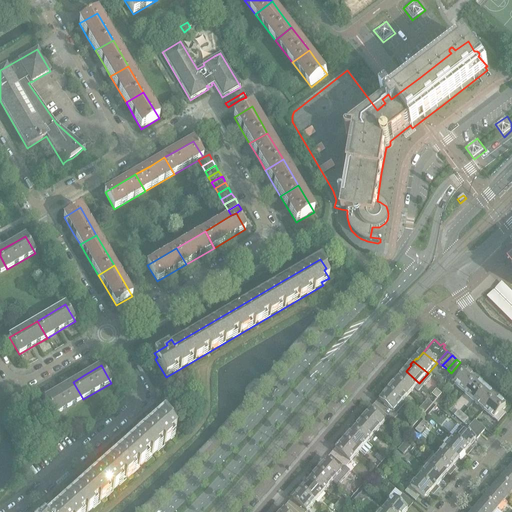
[(464,394),(477,379),(474,377),(473,378),(466,371),(462,367),(450,381),(448,386),(453,387),(454,385),(464,394)]
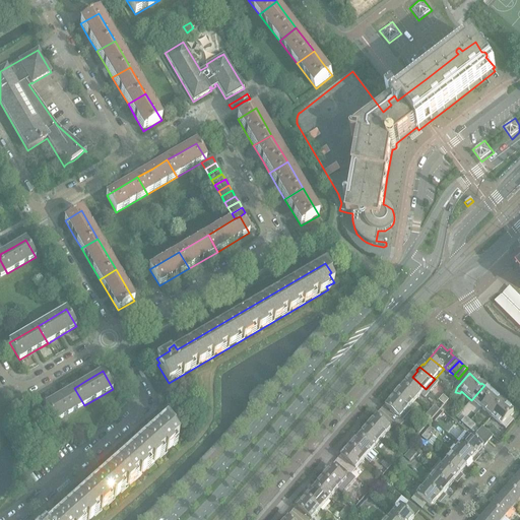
[(402,386),(417,399),(421,395),(425,398),(430,393),(426,389),(412,377),(406,384),(405,383),(402,386)]
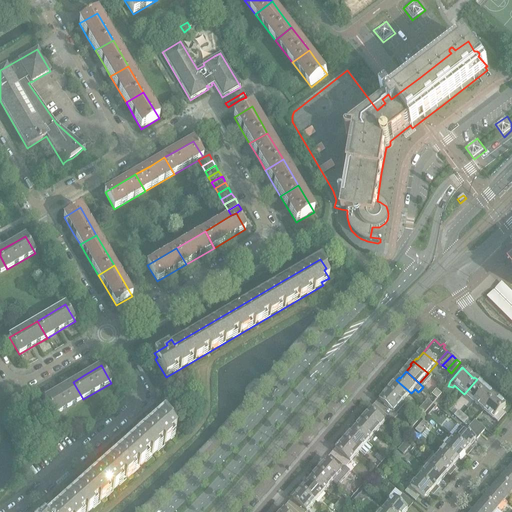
[(464,394),(474,402),(486,389),(480,383),(480,382),(477,379),(464,394)]
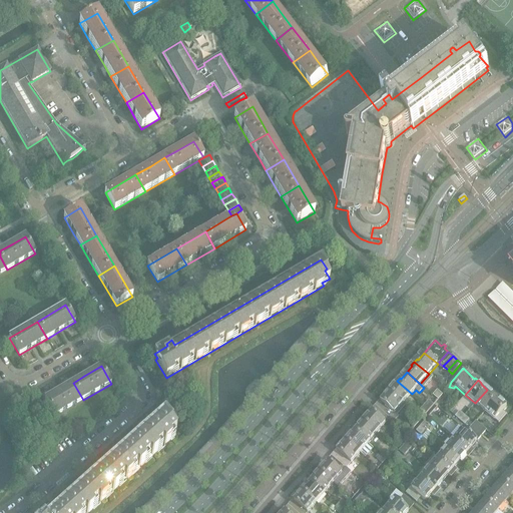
[(390,392),(403,404),(412,394),(397,381),(394,384),(395,386),(390,392)]
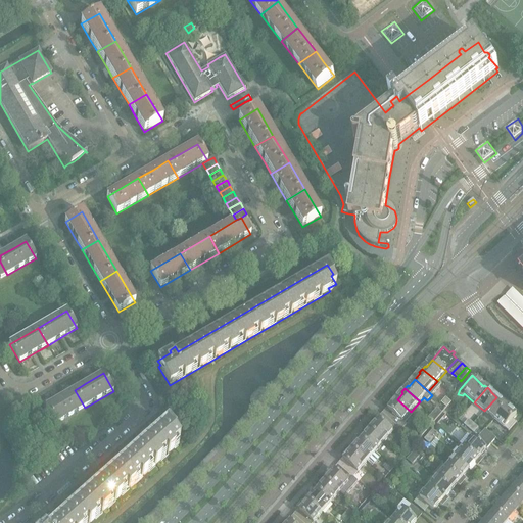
[(75,390),(58,399),(48,406),(47,406),(46,407),(56,424),(85,408),(75,390)]
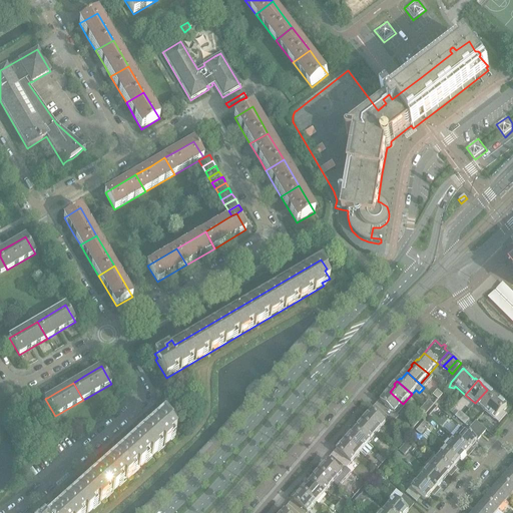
[(475,403),(485,412),(498,397),(494,395),(493,395),(487,390),(475,403)]
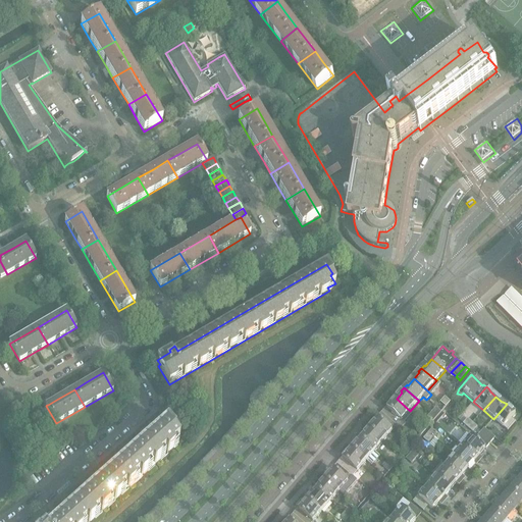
[(446,407),(450,403),(445,398),(440,403),(446,407)]
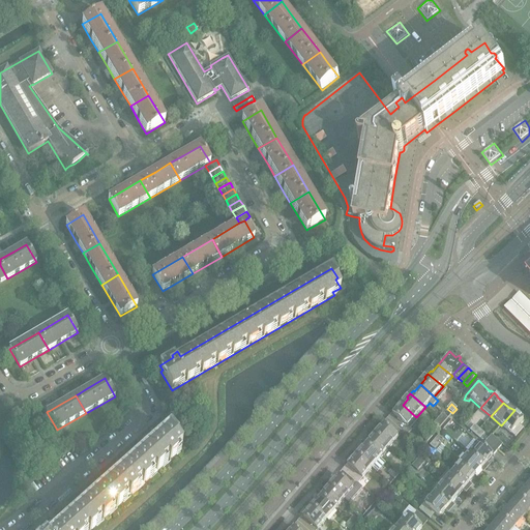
[(390,422),(403,433),(407,428),(416,417),(403,405),(393,415),(395,417),(390,422)]
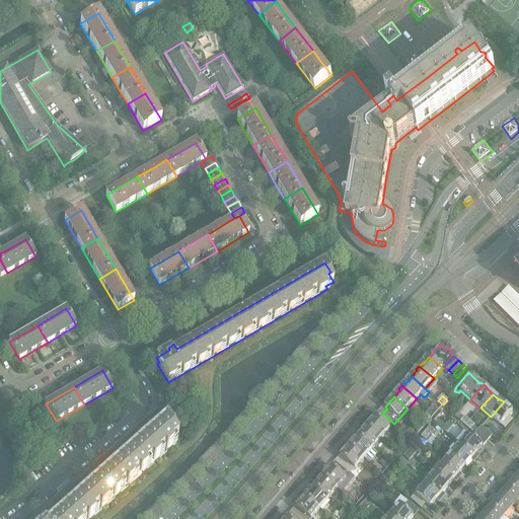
[(504,401),(491,417),(501,426),(513,412),(506,405),(507,404),(504,401)]
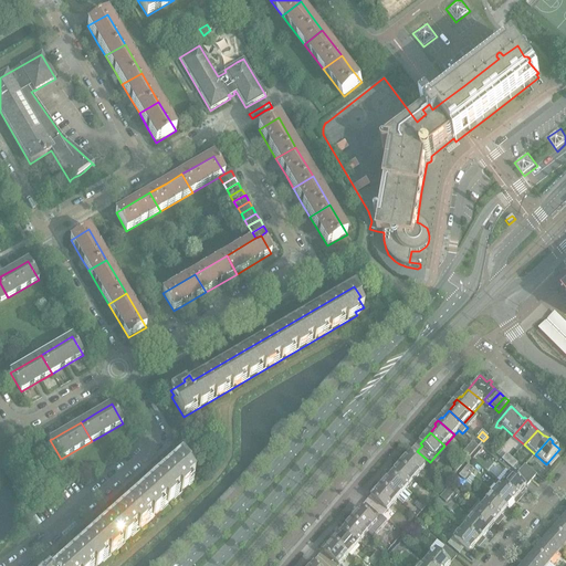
[(469,448),(474,452),(479,447),(473,442),(469,448)]
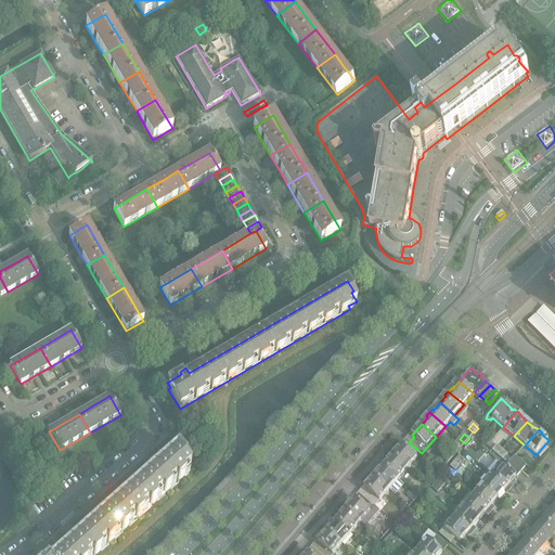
[(465,443),(460,439),(455,444),(460,449),(465,443)]
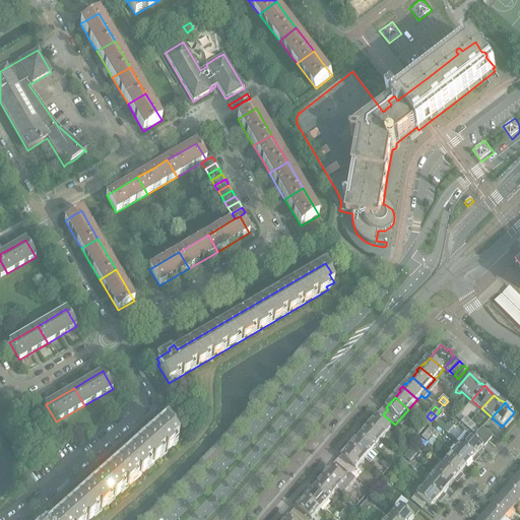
[(368,428),(382,440),(391,430),(395,425),(383,414),(379,419),(377,417),(368,428)]
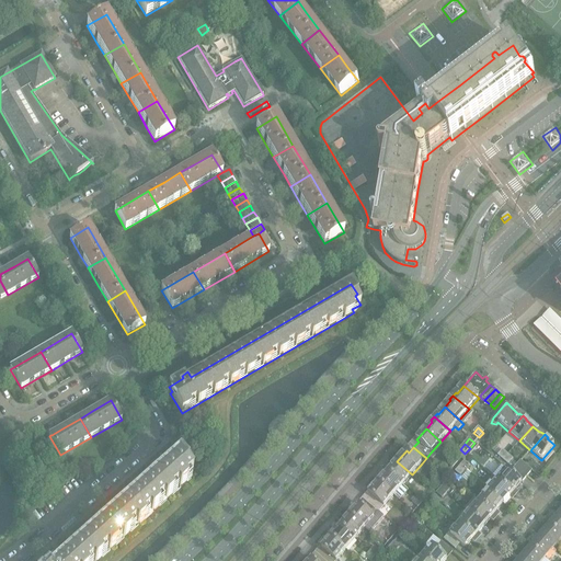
[(503,460),(507,455),(502,450),(497,456),(503,460)]
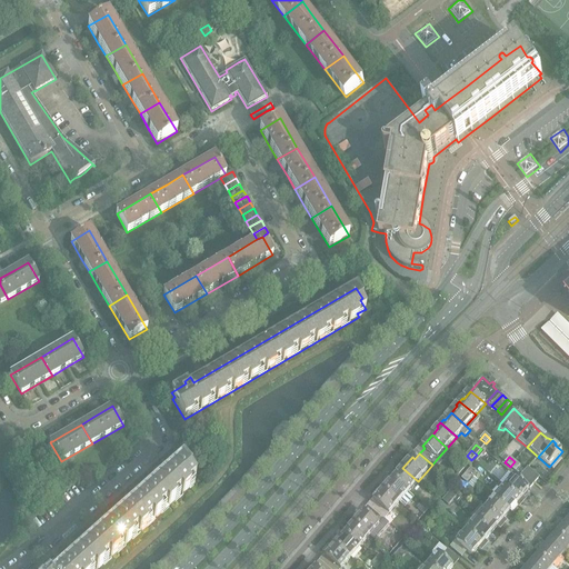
[(181,460),(59,568),(52,568),(51,567),(49,568),(99,568),(190,488),(188,486),(196,479),(188,471),(190,469),(181,460)]
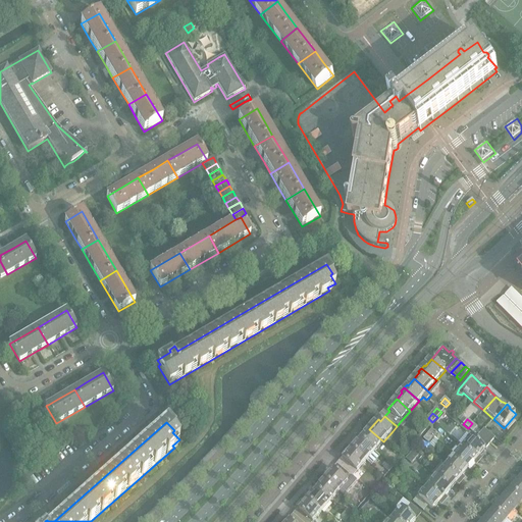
[(472,423),(468,428),(472,432),(476,428),(472,423)]
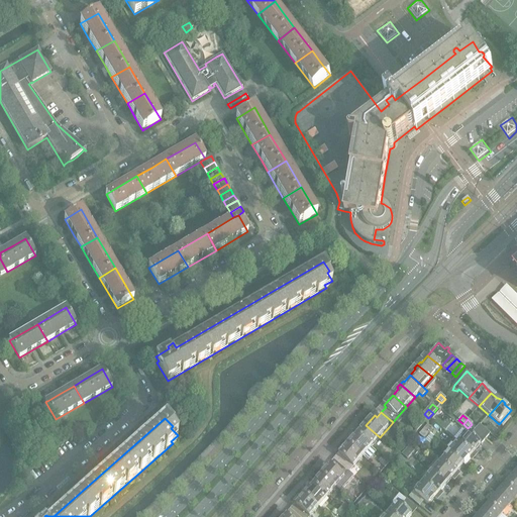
[(475,430),(486,439),(490,434),(480,424),(475,430)]
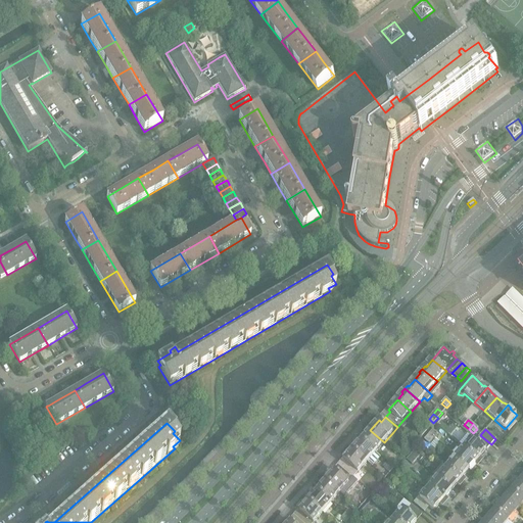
[(361,439),(375,453),(384,442),(370,430),(364,437),(363,436),(361,439)]
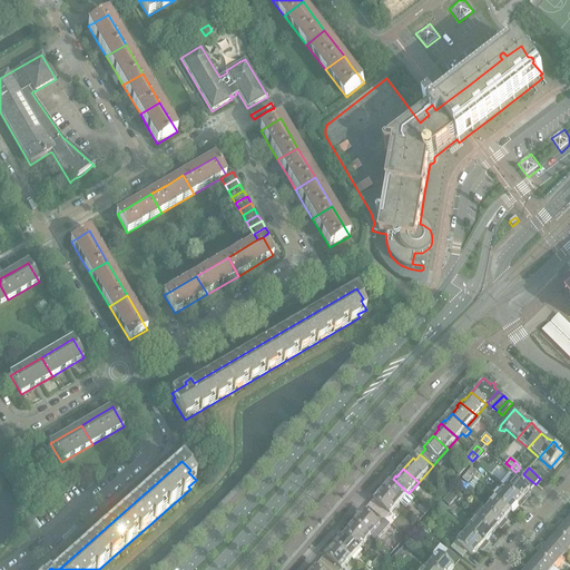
[(467,474),(472,480),(477,474),(471,470),(467,474)]
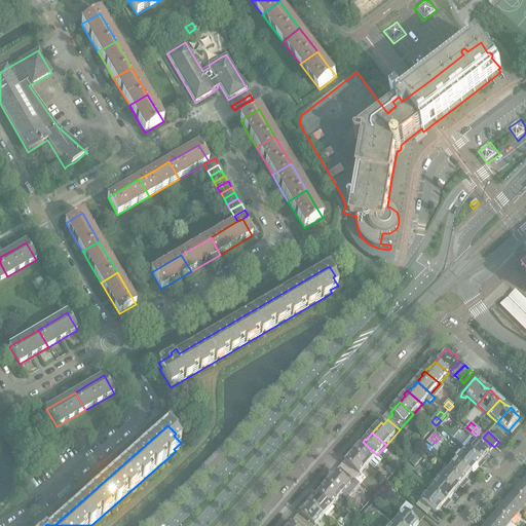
[(489,452),(494,447),(483,438),(481,440),(479,443),(476,441),(475,441),(471,437),(461,447),(466,451),(480,462),(481,463),(484,460),(483,459),(489,452)]
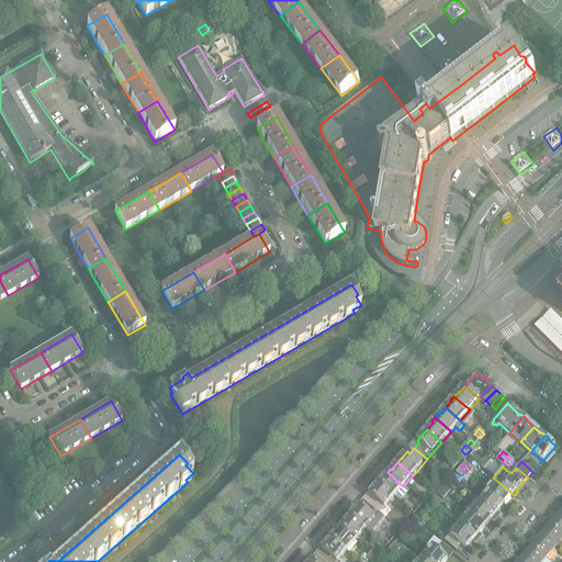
[(465,473),(460,468),(456,473),(461,479),(465,473)]
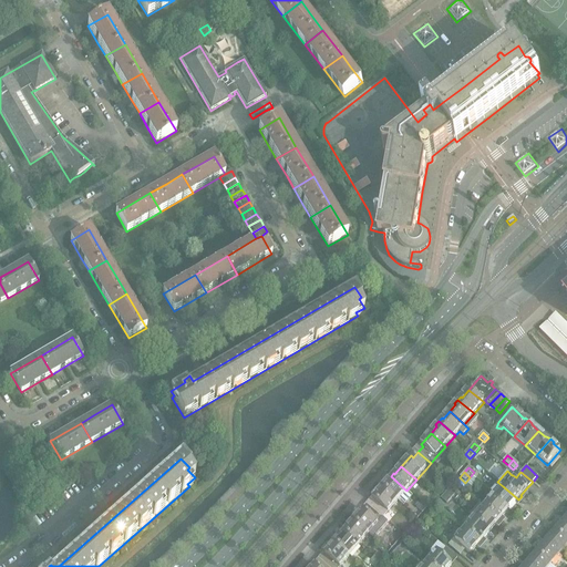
[(382,488),(398,502),(406,491),(391,476),(388,480),(389,481),(382,488)]
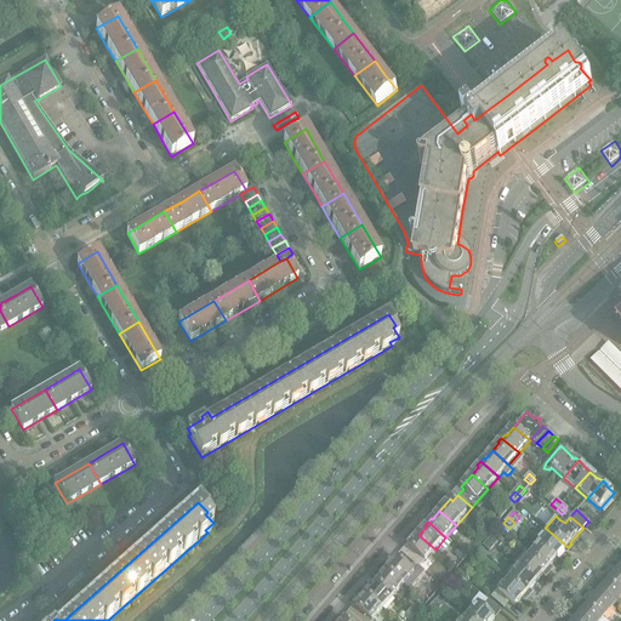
[(540,543),(557,558),(567,546),(551,533),(540,543)]
